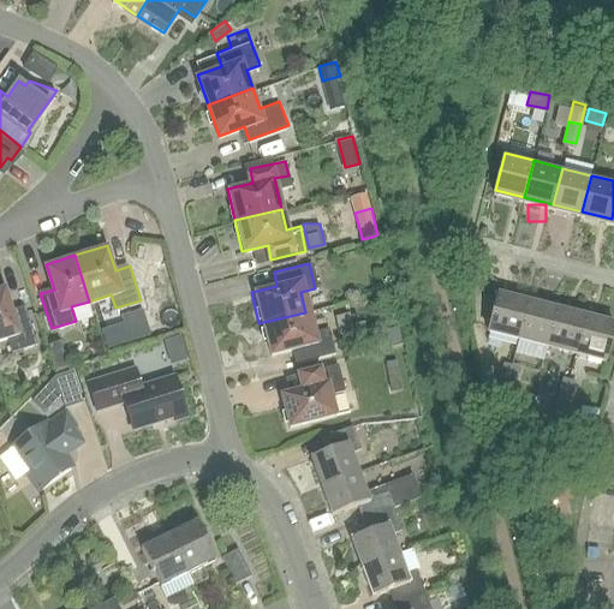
[(13,350),(37,341),(28,308),(13,311),(6,286),(0,287),(0,338),(9,335),(13,350)]
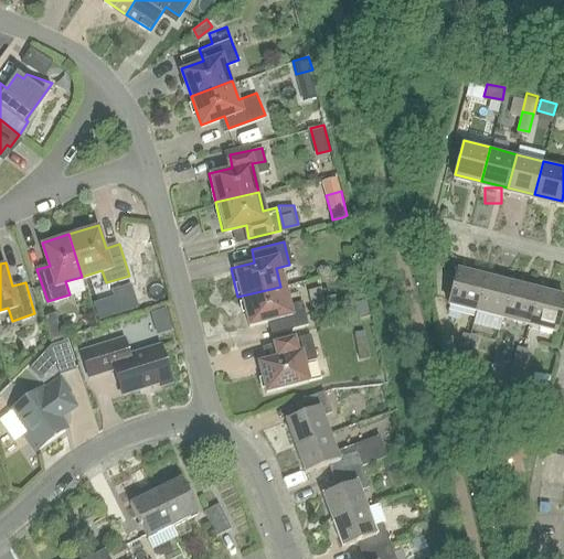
[(476,307),(485,272),(457,266),(448,299),(476,307)]
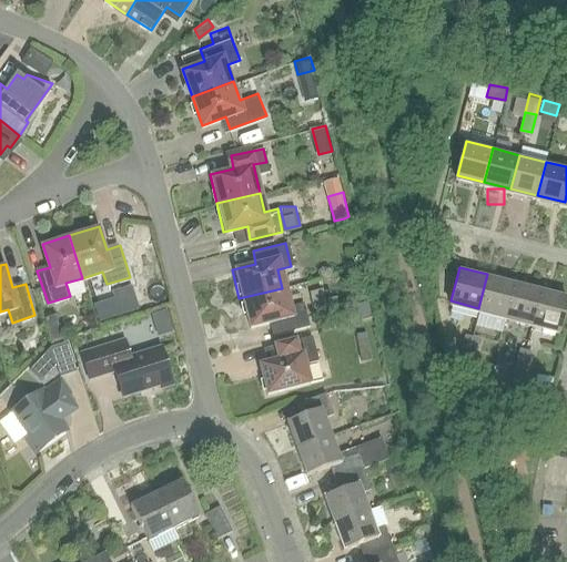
[(505,315),(514,281),(487,274),(478,308),(505,315)]
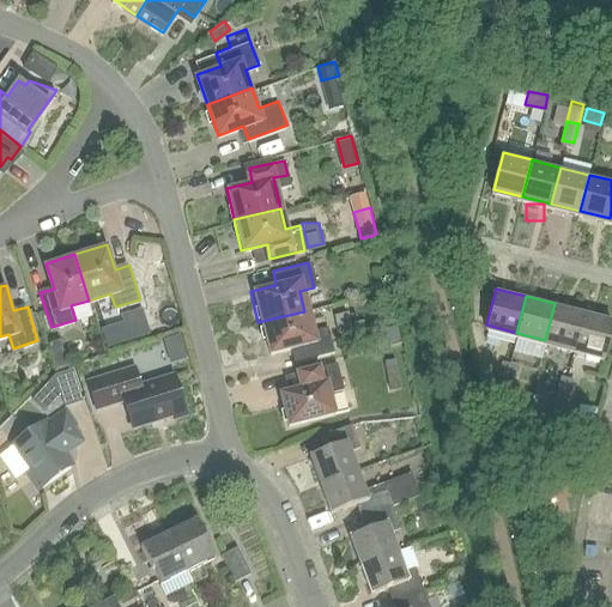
[(574,347),(583,311),(555,303),(545,340),(574,347)]
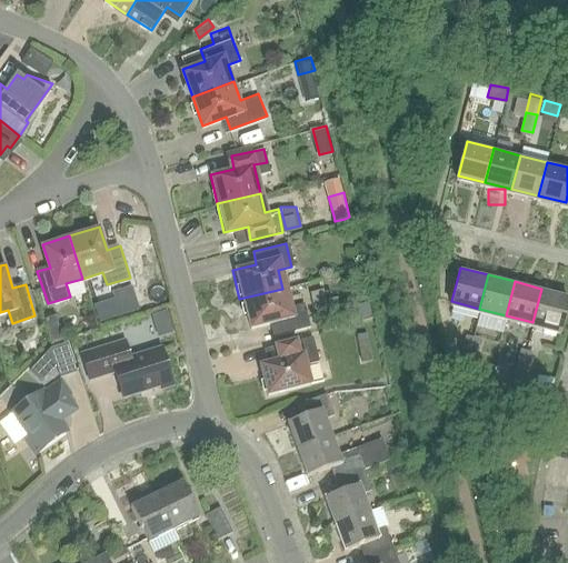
[(282,289),(239,299),(246,328),(269,322),(272,335),(305,328),(300,304),(287,307),(282,289)]
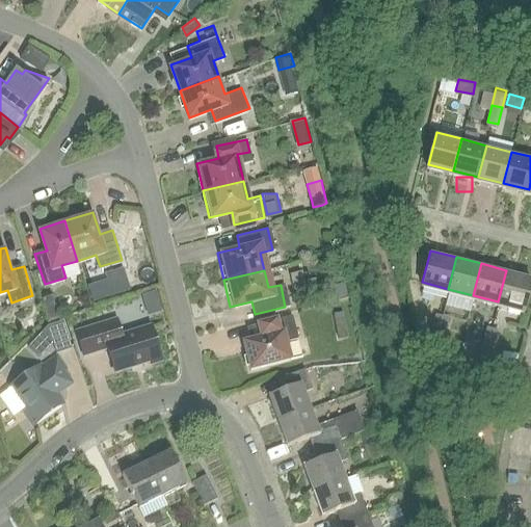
[(523,309),(530,281),(530,277),(506,270),(498,301),(523,309)]
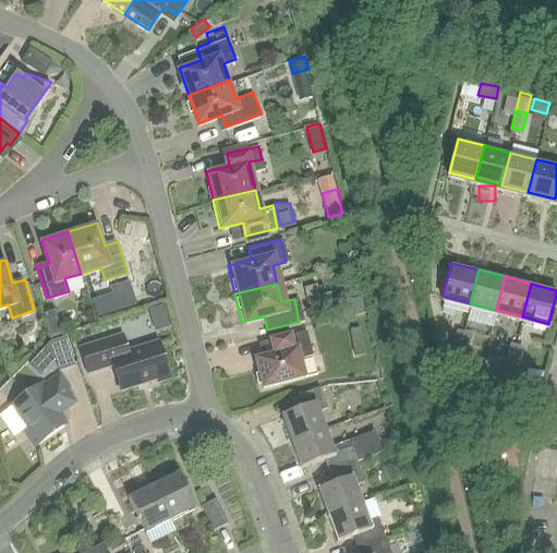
[(351,297),(354,311),(365,308),(362,295),(351,297)]
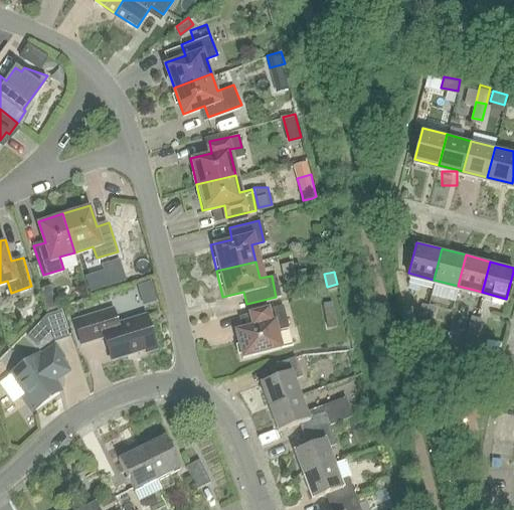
[(333,299),(323,301),(325,310),(335,308),(333,299)]
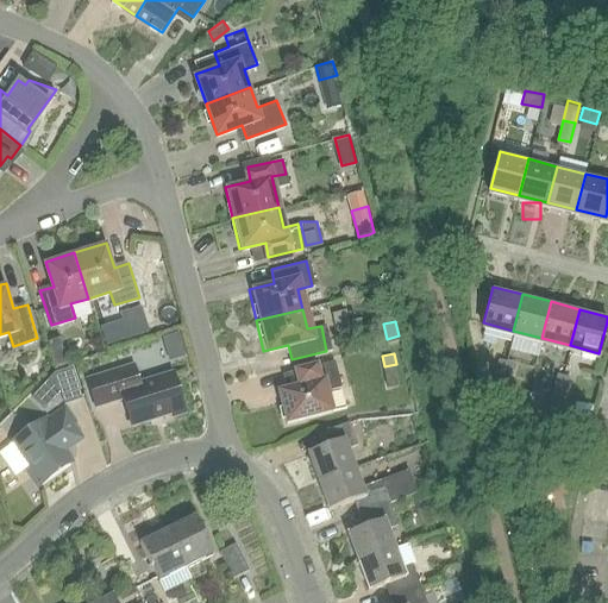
[(495,372),(507,376),(512,357),(500,353),(495,372)]
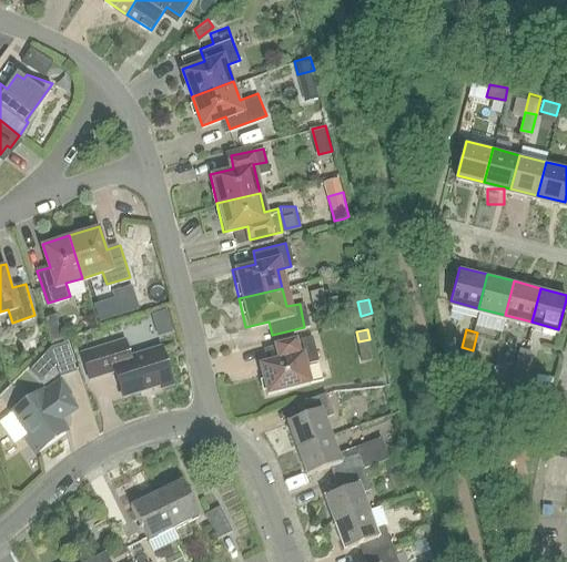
[(161,381),(162,385),(173,381),(162,345),(131,355),(125,337),(82,351),(90,376),(115,368),(123,394),(161,381)]
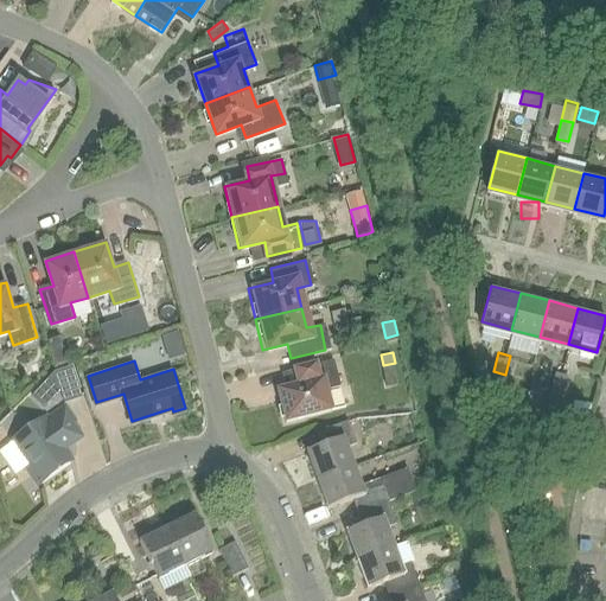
[(297,384),(272,389),(279,421),(325,410),(320,390),(335,387),(327,360),(293,369),(297,384)]
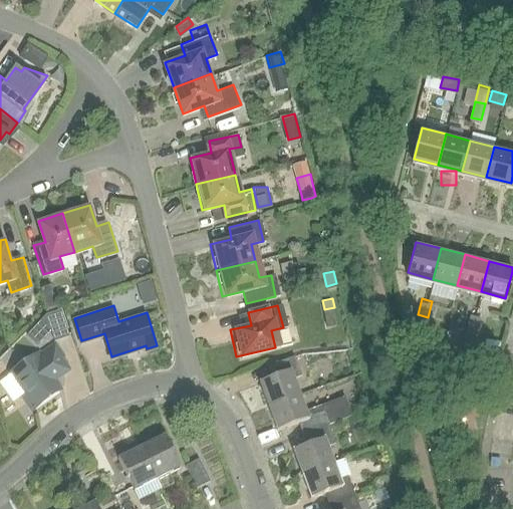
[(45,312),(28,330),(38,343),(50,328),(55,338),(70,333),(61,306),(45,312)]
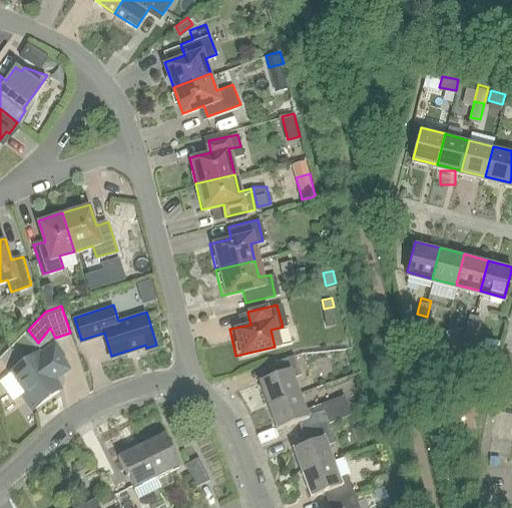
[(465,327),(474,330),(479,313),(469,311),(465,327)]
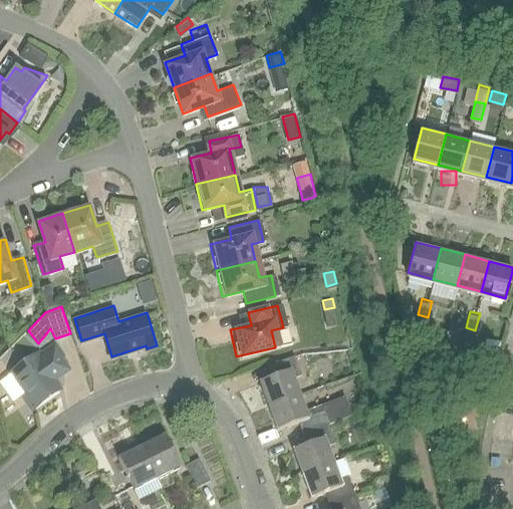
[(423,333),(428,317),(418,314),(414,331),(423,333)]
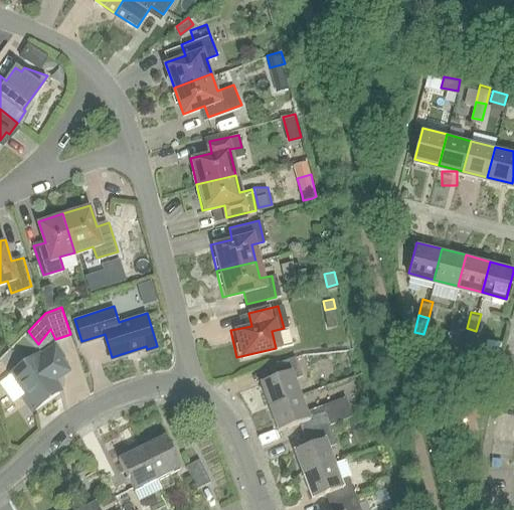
[(472,347),(476,331),(467,328),(462,345),(472,347)]
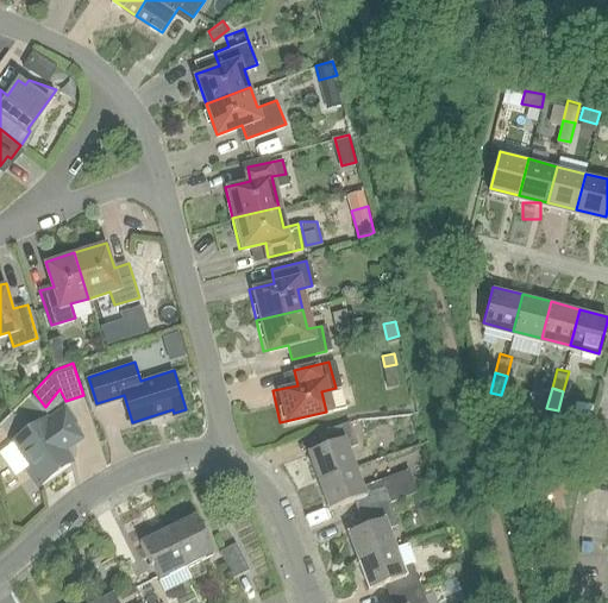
[(71,459),(67,452),(63,447),(81,434),(71,422),(76,419),(67,404),(49,418),(48,415),(14,438),(32,463),(27,466),(39,483),(71,459)]
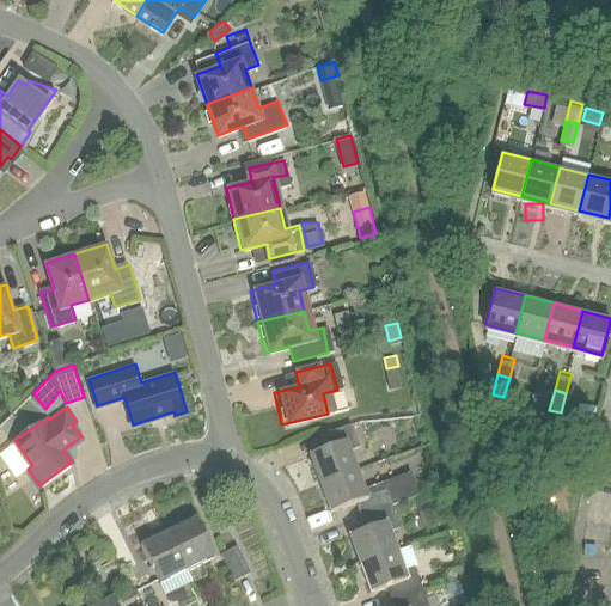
[(313,484),(350,470),(343,451),(353,447),(343,424),(313,436),(318,448),(301,455),(313,484)]
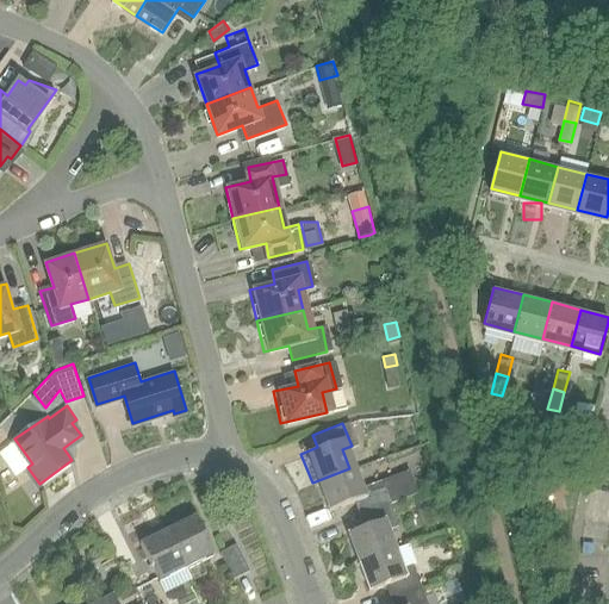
[(353,514),(420,489),(411,467),(376,480),(358,487),(349,468),(312,483),(323,510),(348,499),(353,514)]
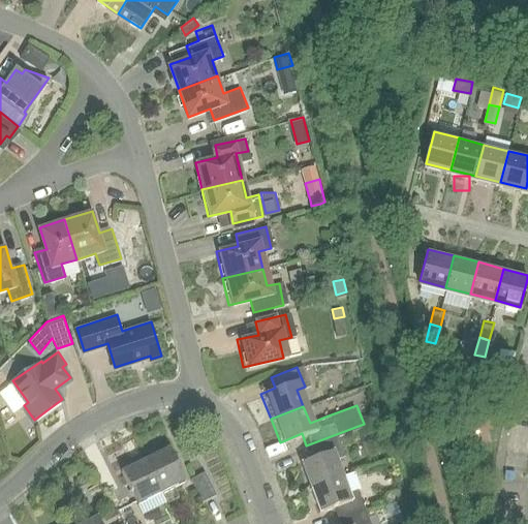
[(341,455),(334,436),(364,425),(364,424),(306,445),(311,457),(297,462),(307,487),(339,474),(333,459),(341,455)]
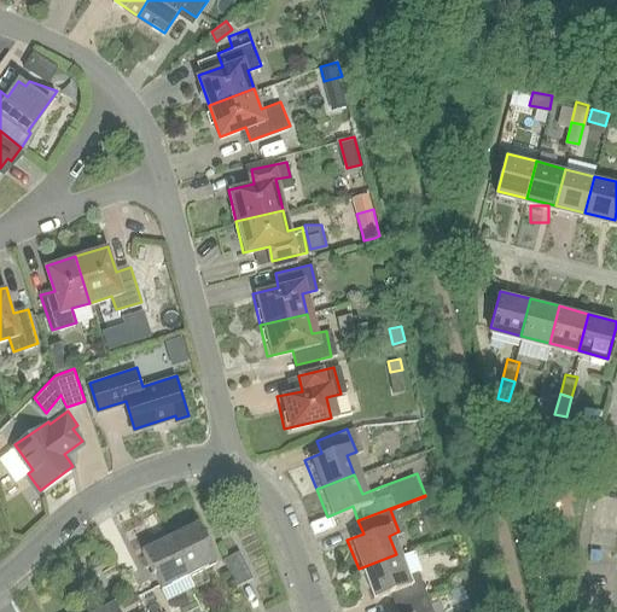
[(198,520),(172,534),(191,573),(217,560),(198,520)]
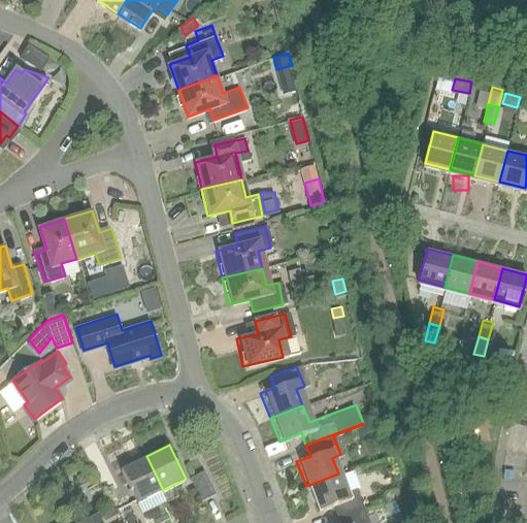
[(146,456),(123,468),(139,501),(163,490),(146,456)]
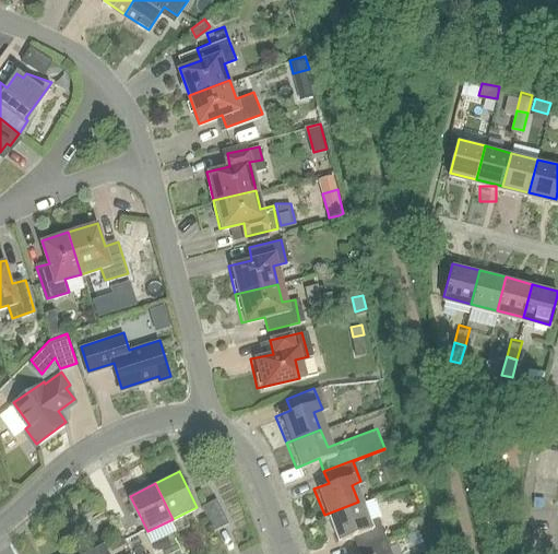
[(217,496),(202,503),(214,528),(229,520),(217,496)]
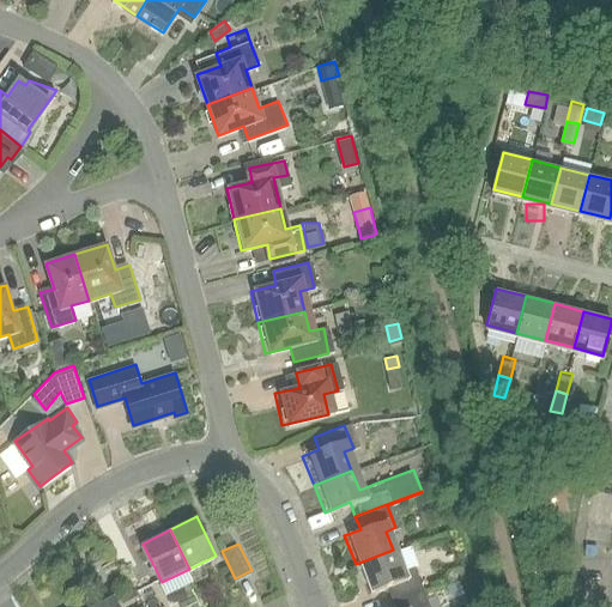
[(389,600),(422,588),(412,566),(401,570),(393,550),(356,564),(368,593),(383,587),(389,600)]
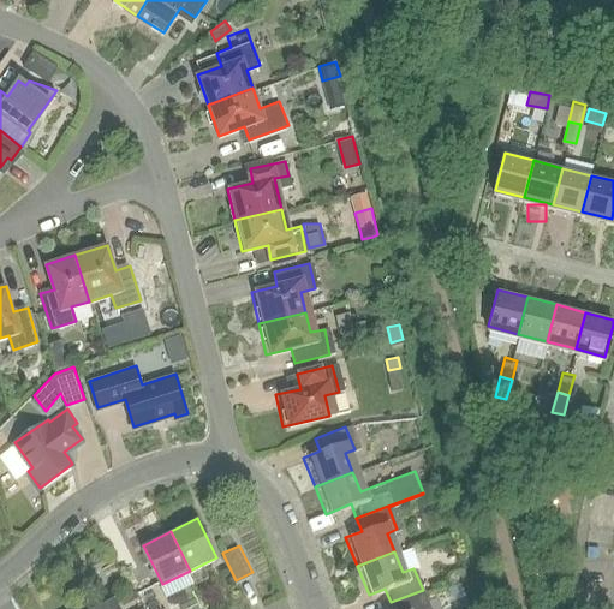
[(430,608),(423,590),(391,602),(393,608),(430,608)]
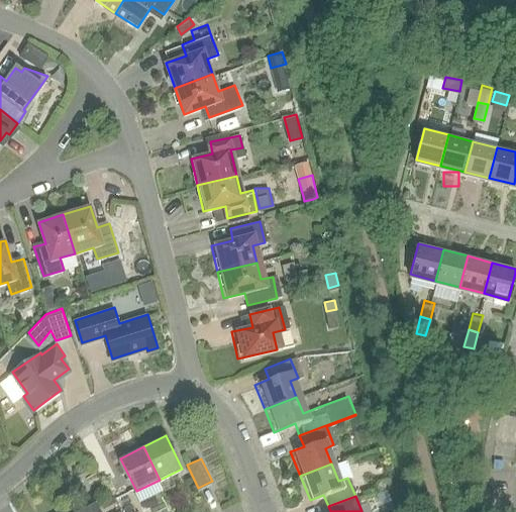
[(100,511),(96,503),(76,511),(100,511)]
